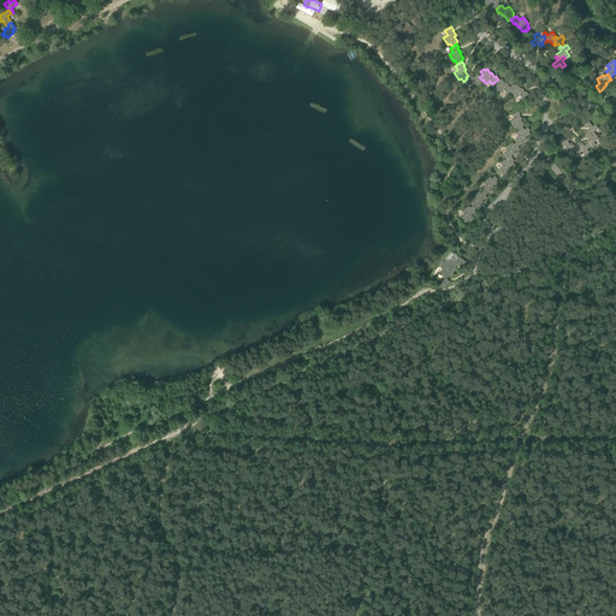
[(480,82),(483,81),(479,77),(478,75),(473,78),(472,76),(468,80),(467,78),(463,82),(467,88),(471,84),(474,89),(481,83),(480,82)]
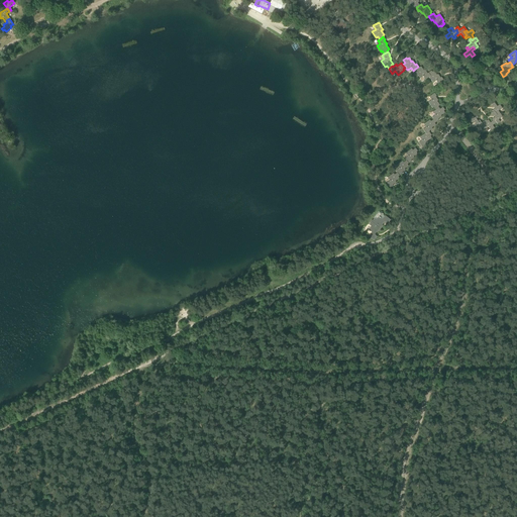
[(425,80),(429,78),(431,76),(429,73),(427,74),(425,70),(424,71),(421,67),(419,68),(418,67),(415,69),(417,72),(415,73),(419,79),(423,77),(425,80)]
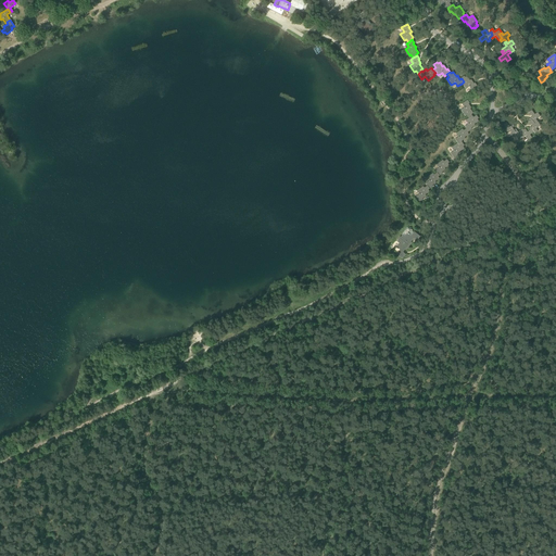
[(464,81),(462,84),(466,89),(469,87),(471,90),(477,86),(475,83),(474,84),(471,79),(470,80),(467,76),(465,77),(464,76),(462,78),(464,81)]
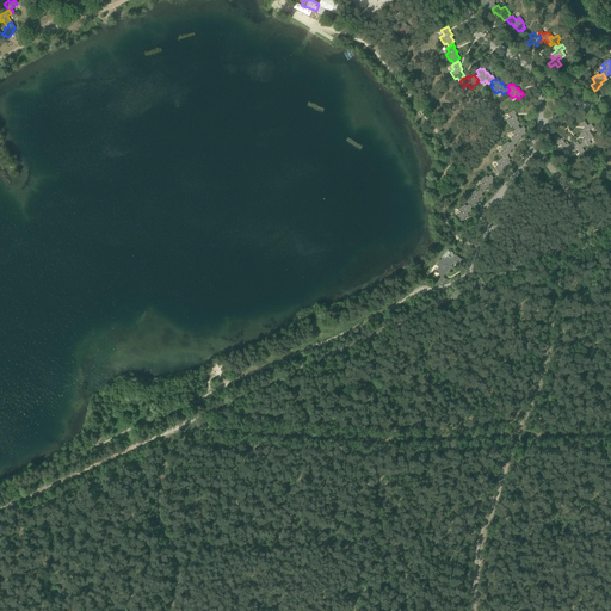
[(512,123),(517,129),(519,128),(518,125),(520,124),(517,119),(518,118),(514,115),(516,113),(513,110),(506,115),(510,118),(506,121),(510,125),(512,123)]
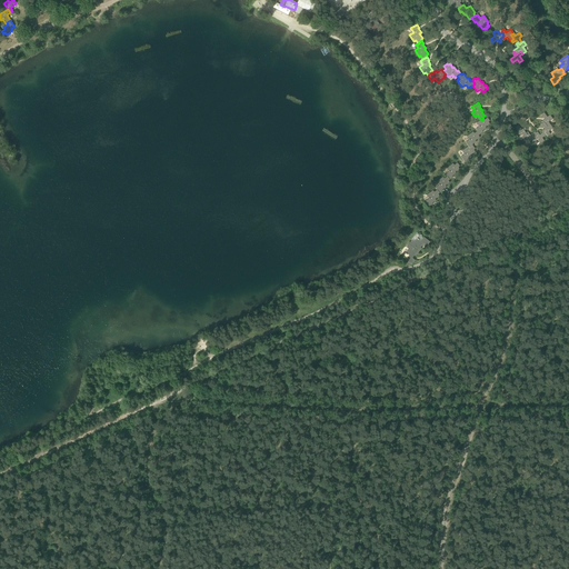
[(540,122),(541,123),(543,122),(547,127),(550,125),(548,122),(552,119),(550,115),(547,117),(543,112),(540,115),(545,120),(540,122)]
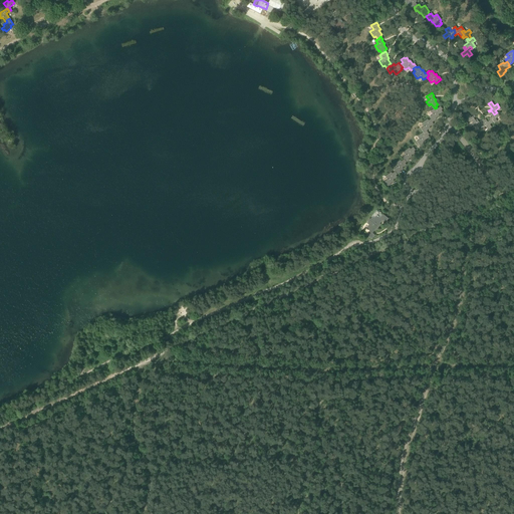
[(429,116),(431,118),(433,121),(436,119),(436,118),(439,116),(438,114),(443,112),(441,110),(442,109),(440,106),(438,108),(437,107),(435,108),(433,109),(435,112),(429,116)]
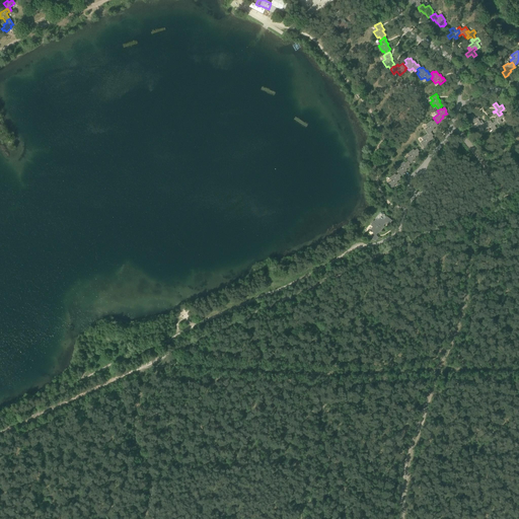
[(494,120),(495,122),(496,121),(498,124),(499,125),(502,123),(500,121),(504,118),(502,114),(499,116),(496,112),(494,113),(494,114),(497,118),(494,120)]
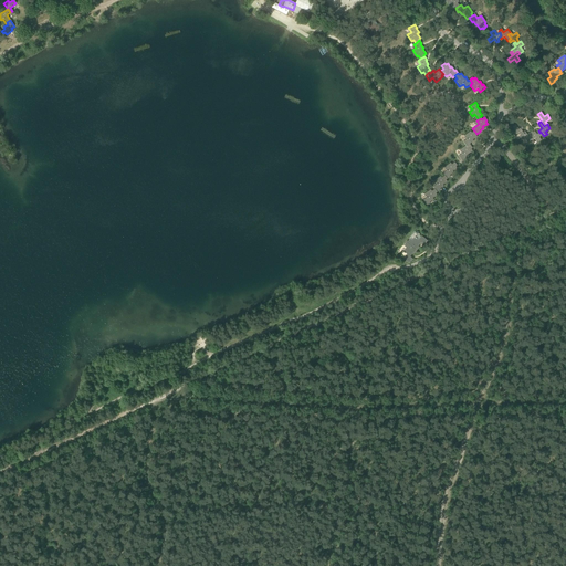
[(520,134),(521,136),(524,134),(523,133),(521,130),(523,128),(522,127),(519,129),(515,125),(512,127),(515,132),(512,133),(515,137),(520,134)]
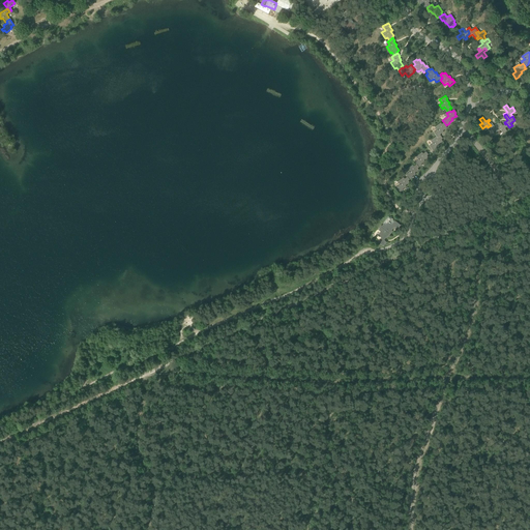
[(433,133),(436,137),(437,139),(441,137),(439,135),(443,133),(442,131),(446,128),(445,126),(446,125),(444,122),(441,124),(440,123),(434,127),(436,130),(433,133)]
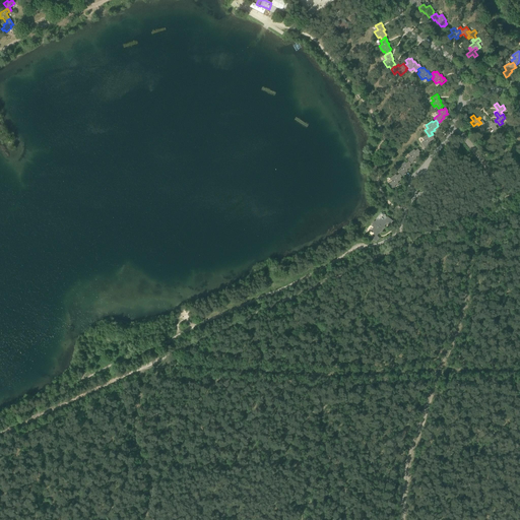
[(491,120),(490,122),(491,123),(486,126),(489,129),(491,127),(494,131),(498,128),(496,126),(499,124),(497,121),(496,122),(493,124),(491,120)]
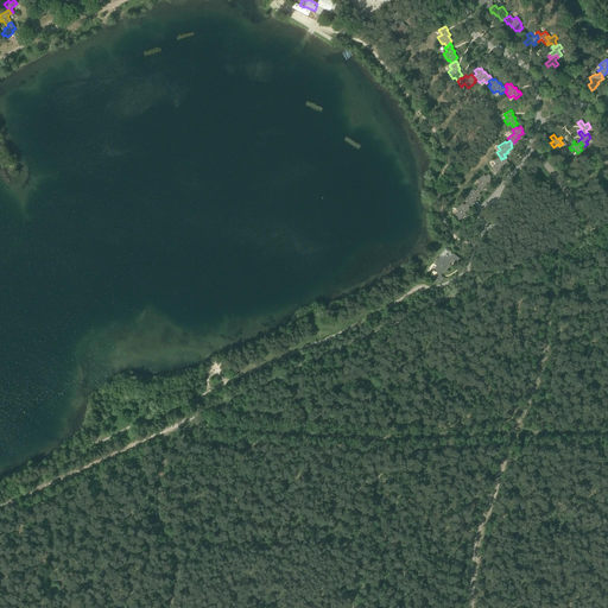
[(563,144),(559,146),(558,147),(561,151),(563,149),(567,153),(571,151),(569,147),(574,144),(572,143),(571,141),(567,145),(564,141),(562,143),(563,144)]
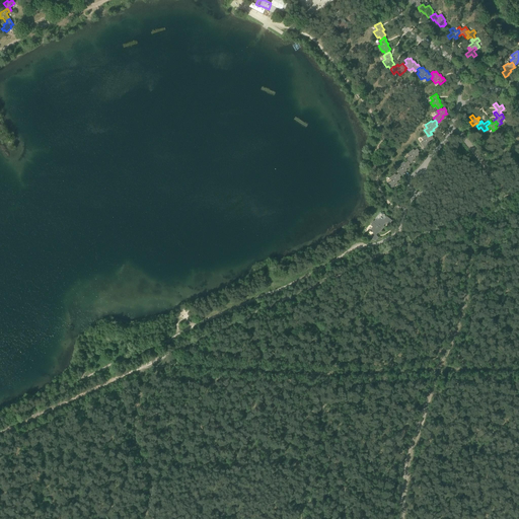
[(428,136),(427,134),(421,138),(423,141),(420,143),(424,148),(427,146),(426,145),(430,143),(429,142),(433,139),(432,137),(433,136),(432,134),(428,136)]
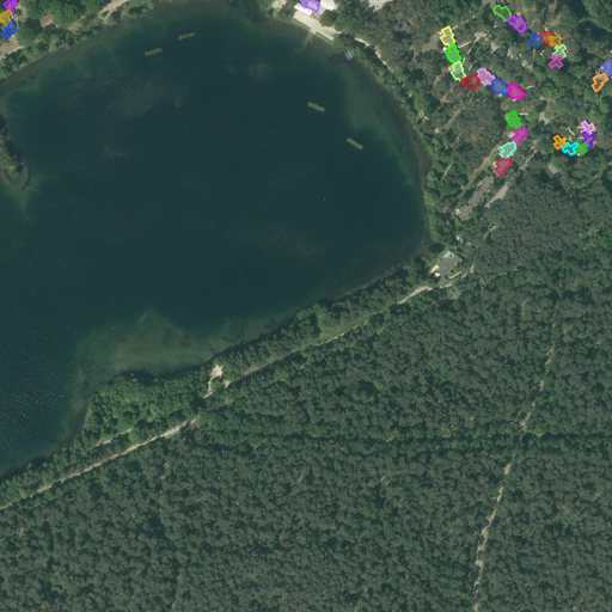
[(478,188),(481,190),(483,194),(487,191),(485,190),(490,188),(489,187),(494,183),(493,181),(494,179),(491,176),(488,178),(487,176),(479,181),(482,185),(478,188)]
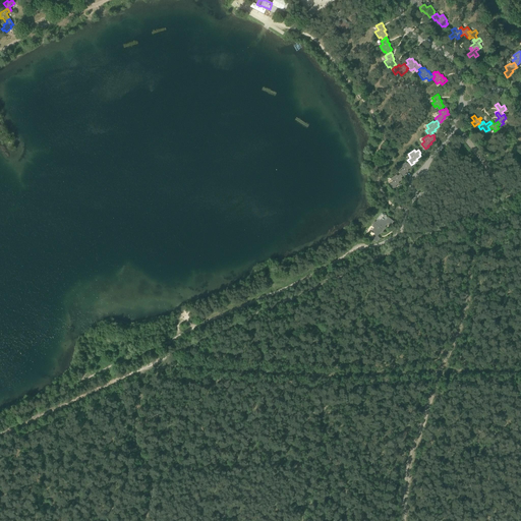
[(398,172),(400,174),(402,177),(405,175),(404,174),(408,172),(407,170),(411,168),(409,166),(411,165),(409,162),(406,164),(405,162),(399,167),(401,170),(398,172)]
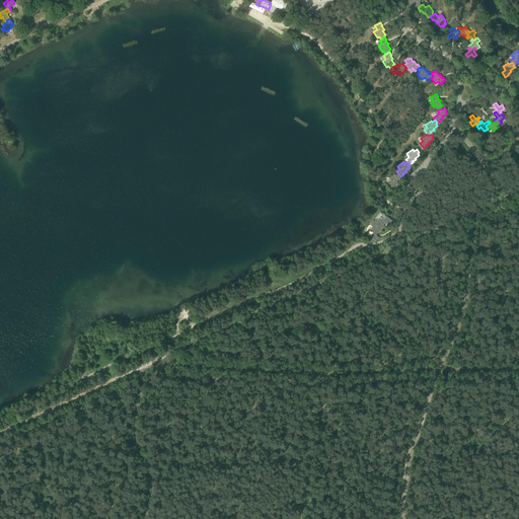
[(397,178),(400,176),(398,173),(395,175),(394,174),(388,178),(390,181),(387,183),(391,189),(394,187),(393,186),(397,183),(396,182),(399,180),(397,178)]
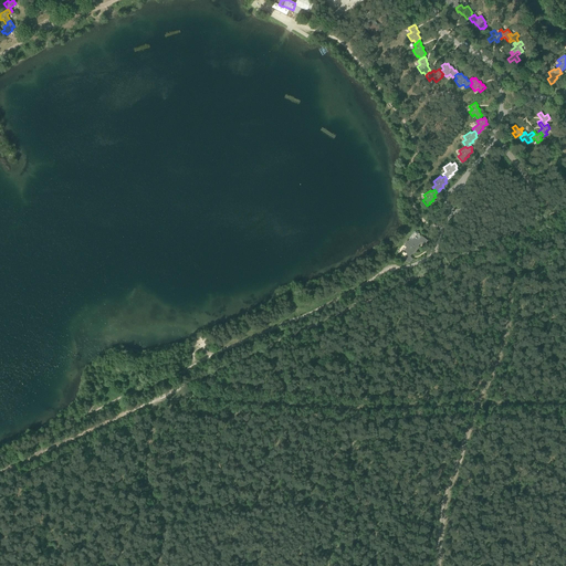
[(412,253),(413,254),(416,251),(419,248),(418,245),(420,242),(423,245),(428,241),(421,236),(418,240),(417,239),(417,238),(415,237),(411,241),(409,239),(408,241),(407,241),(406,242),(405,243),(406,243),(404,245),(406,248),(402,252),(405,253),(407,254),(404,259),(409,263),(412,259),(409,257),(412,253)]
